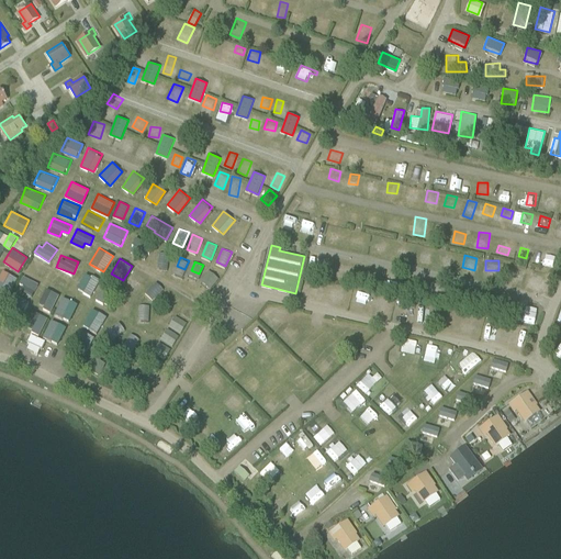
[(0,271),(0,289),(8,293),(17,277),(2,269),(0,271)]
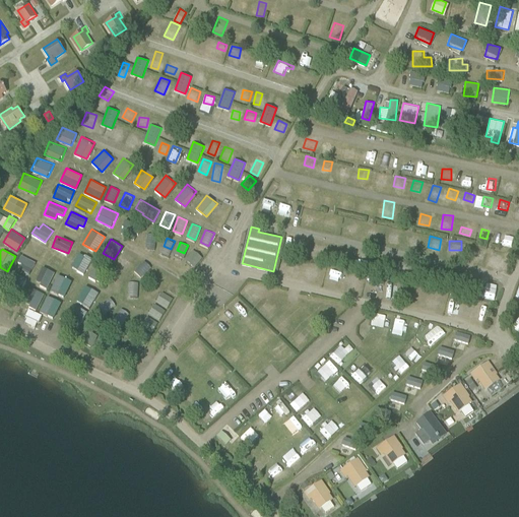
[(190,257),(196,262),(202,255),(195,250),(195,251),(190,257)]
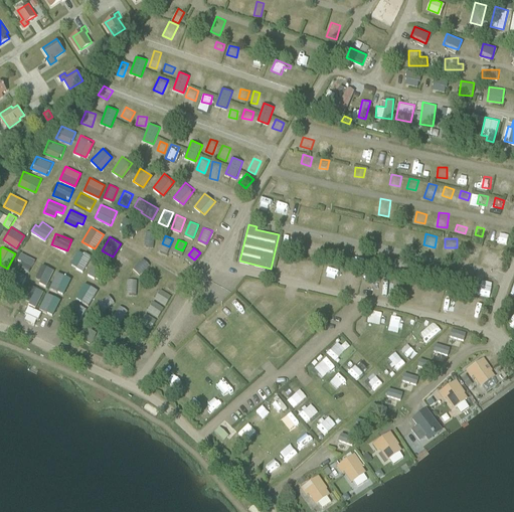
[(70,264),(83,270),(90,256),(76,249),(70,264)]
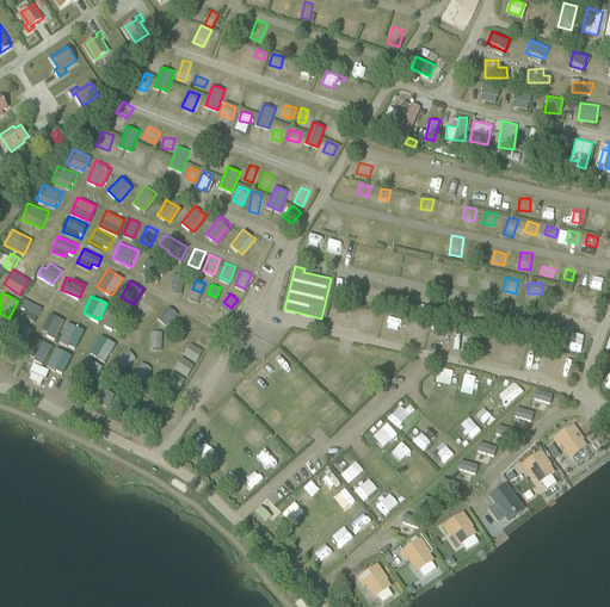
[(34,322),(42,307),(26,298),(18,314),(34,322)]
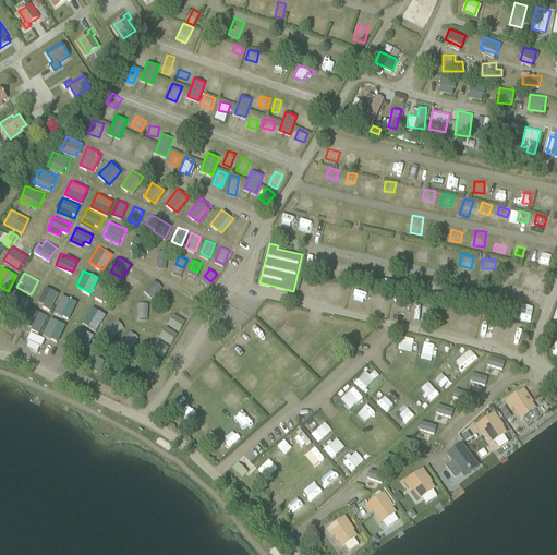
[(149,284),(145,289),(153,294),(156,290),(149,284)]
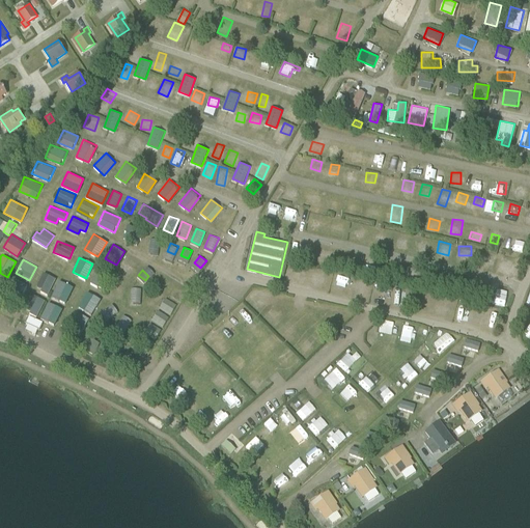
[(42,271),(35,287),(49,294),(55,277),(42,271)]
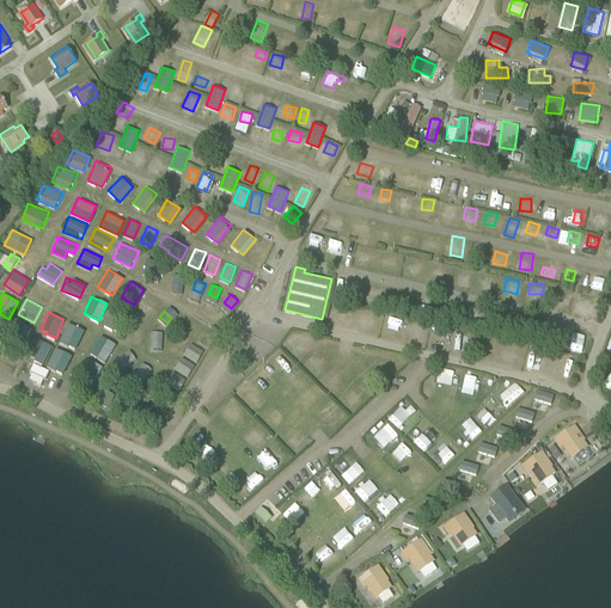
[(10,330),(25,338),(32,326),(17,318),(10,330)]
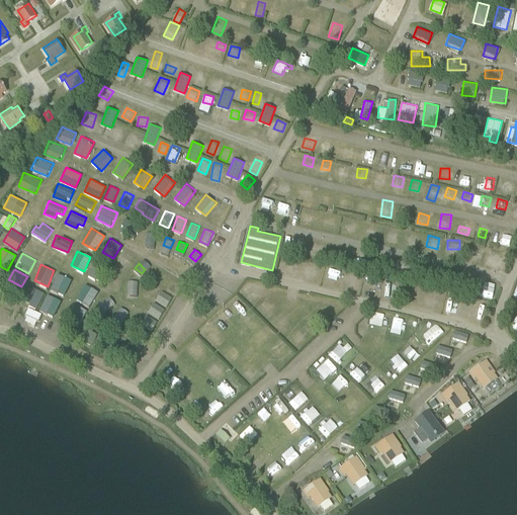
[(64,294),(70,277),(57,272),(51,288),(64,294)]
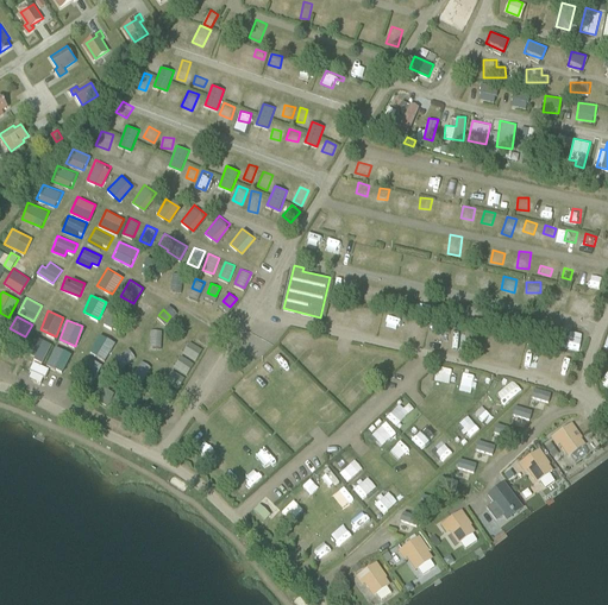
[(571,345),(577,326),(572,325),(570,333),(565,331),(562,342),(571,345)]
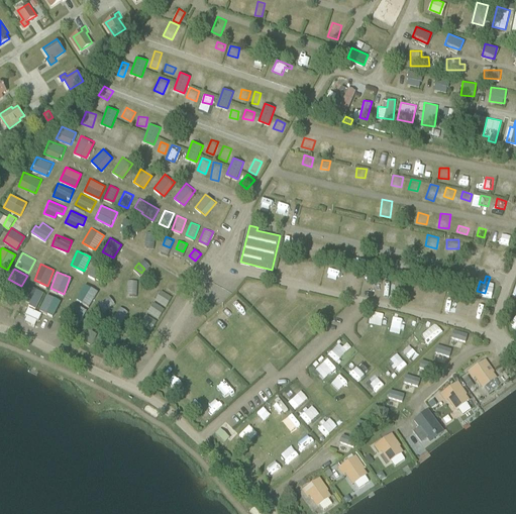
[(76,298),(89,305),(97,290),(84,283),(76,298)]
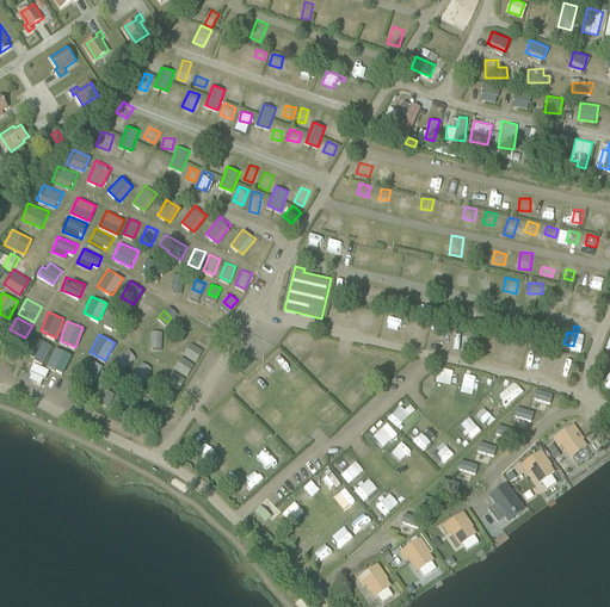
[(32,358),(43,363),(53,344),(42,338),(32,358)]
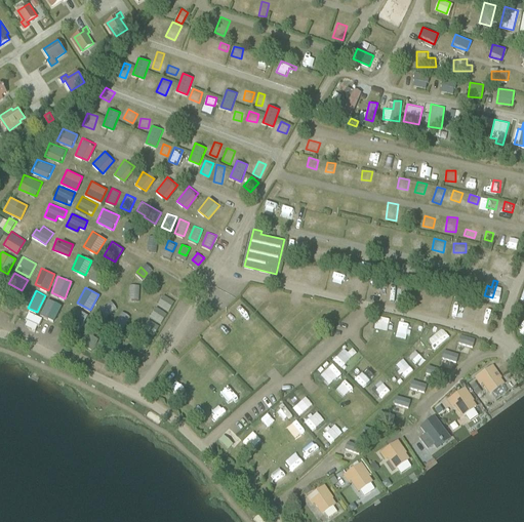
[(253,290),(247,297),(254,304),(260,297),(253,290)]
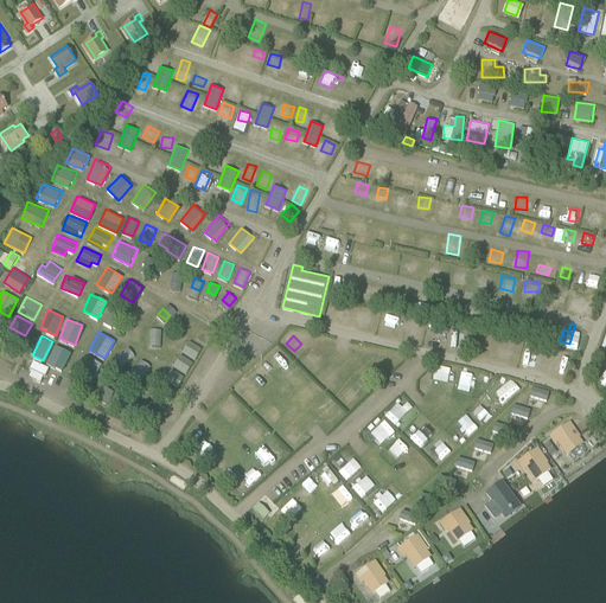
[(203,348),(193,342),(187,353),(196,358),(203,348)]
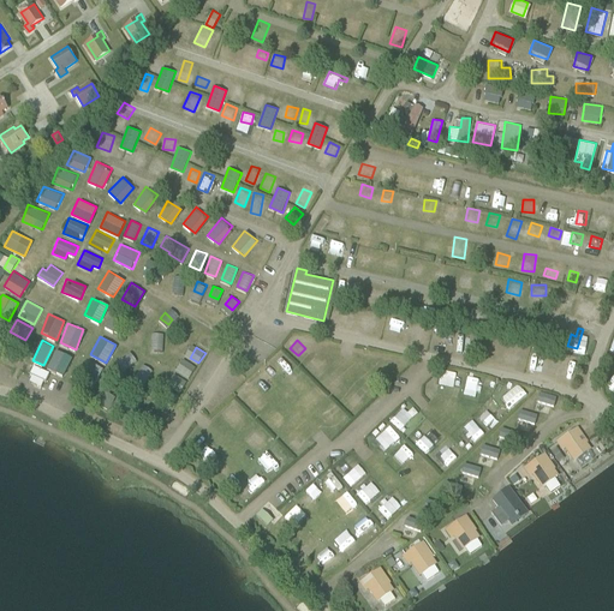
[(64,375),(71,354),(54,348),(47,367),(64,375)]
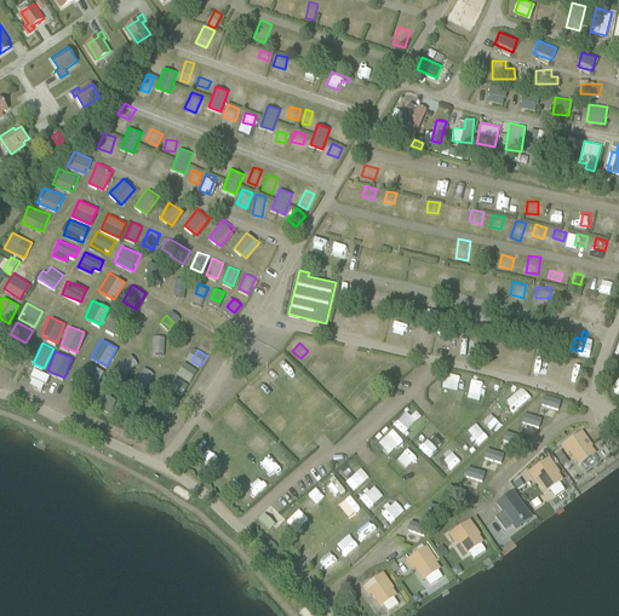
[(310,370),(317,376),(325,368),(316,362),(310,370)]
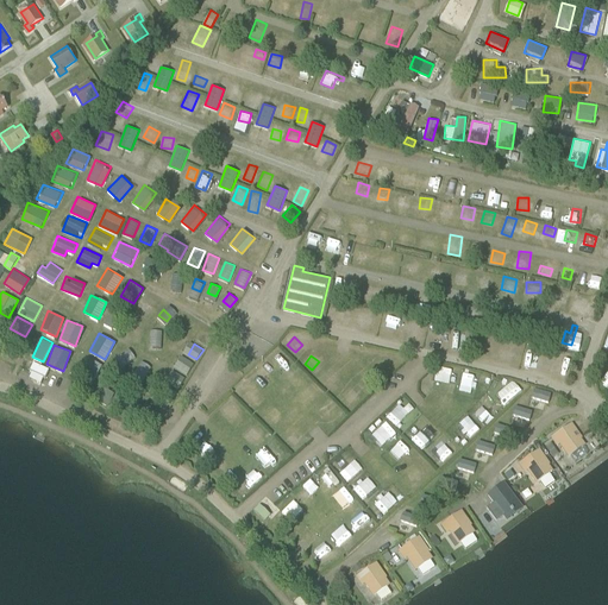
[(186,358),(180,367),(188,373),(194,363),(186,358)]
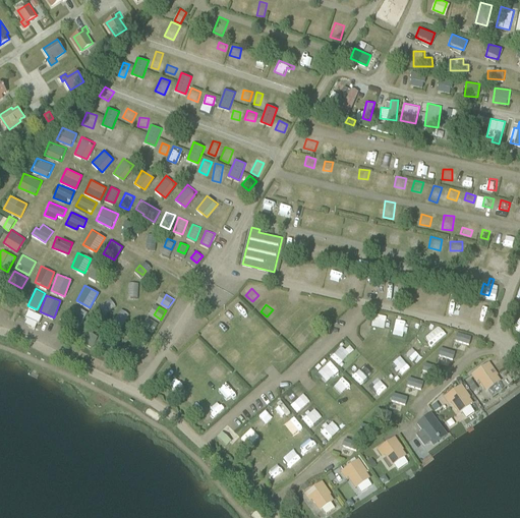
[(387,327),(390,315),(377,311),(373,323),(387,327)]
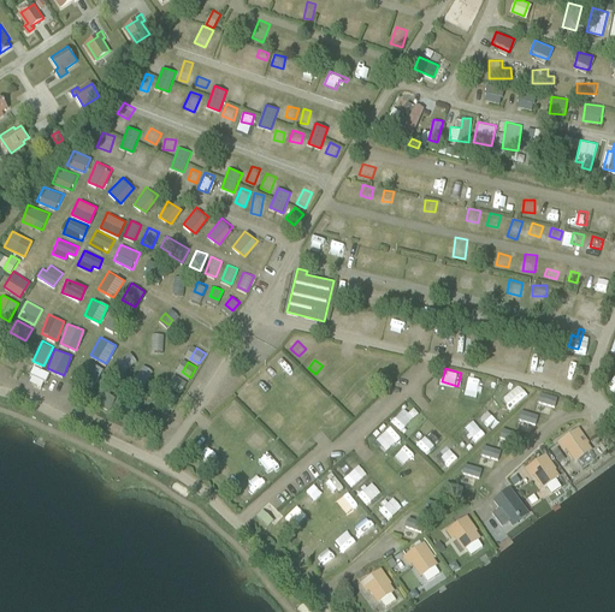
[(335,394),(346,380),(337,373),(325,387),(335,394)]
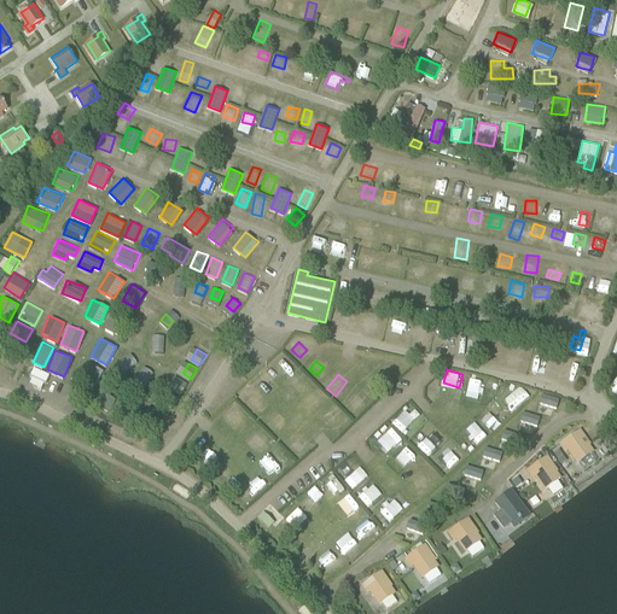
[(477,396),(482,378),(471,374),(466,392),(477,396)]
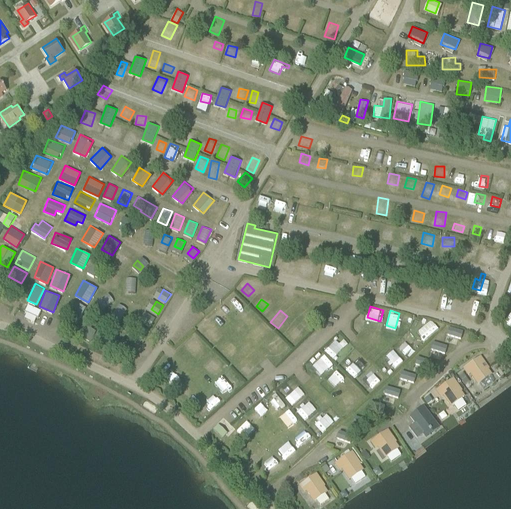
[(149,313),(143,322),(150,326),(156,318),(149,313)]
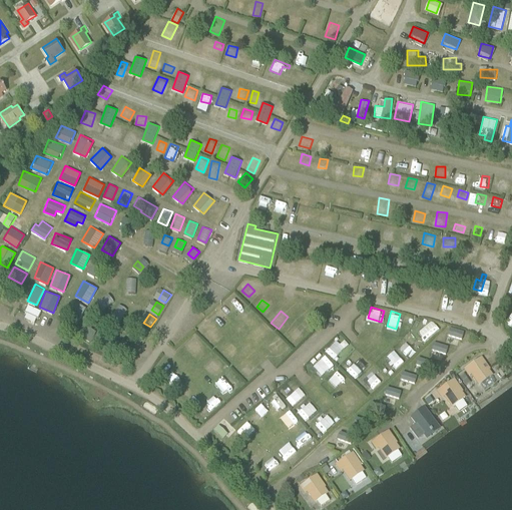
[(258,336),(269,326),(262,318),(250,329),(258,336)]
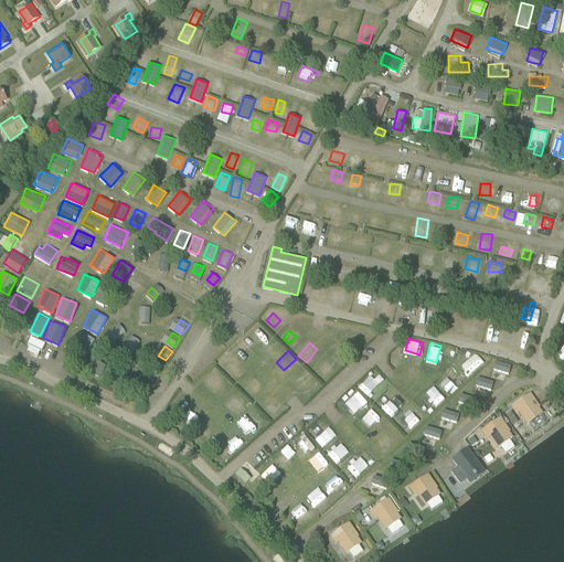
[(150,368),(158,373),(163,363),(156,359),(150,368)]
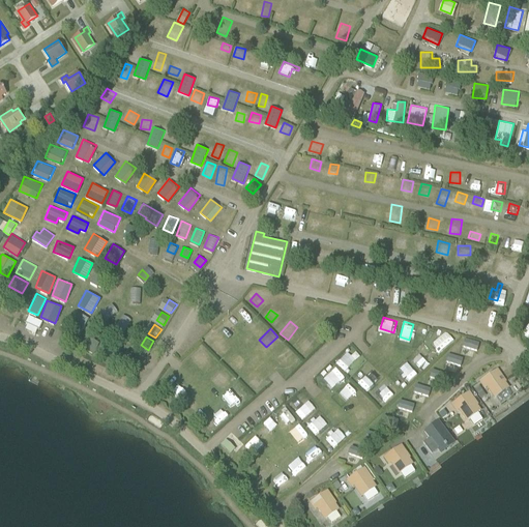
[(98,344),(88,340),(85,348),(94,352),(98,344)]
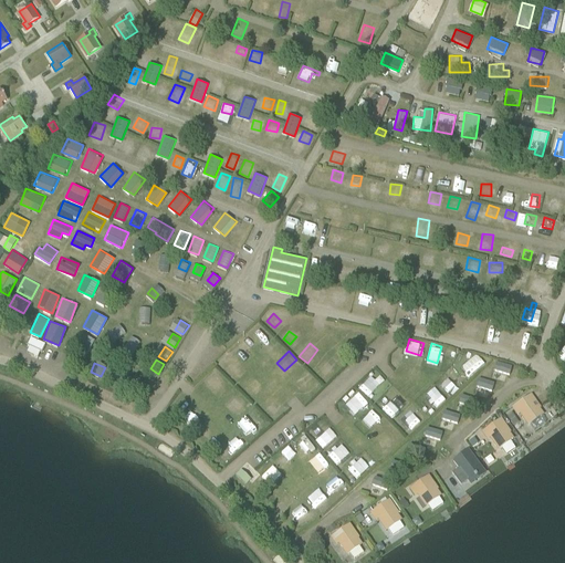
[(508,367),(491,363),(489,373),(505,376),(508,367)]
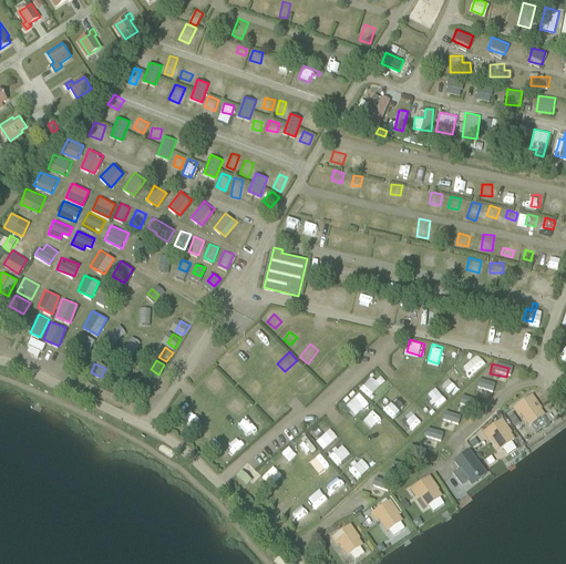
[(115,383),(119,375),(109,370),(104,379),(115,383)]
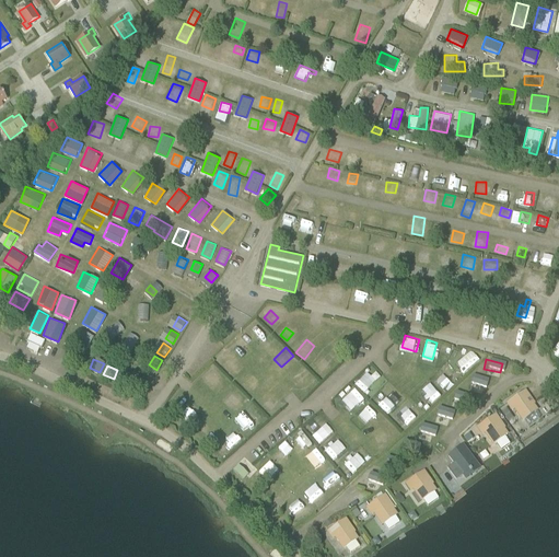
[(444,367),(437,374),(447,386),(456,379),(444,367)]
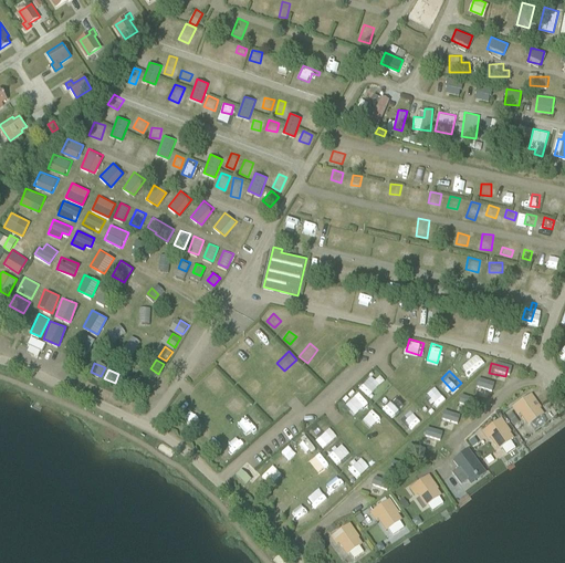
[(123,376),(118,385),(128,391),(133,381),(123,376)]
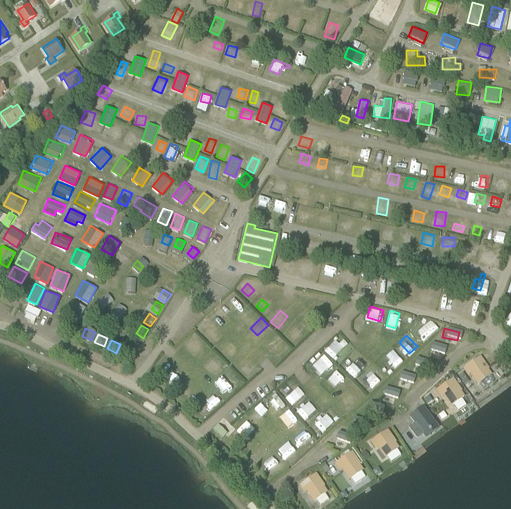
[(269,352),(274,357),(286,346),(281,340),(269,352)]
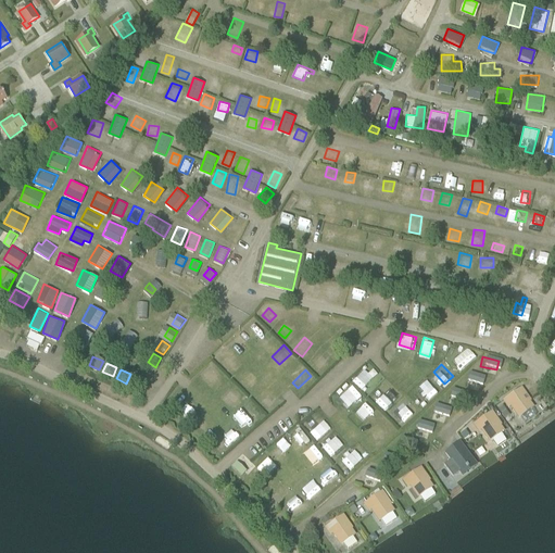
[(358,385),(367,392),(379,377),(369,369),(358,385)]
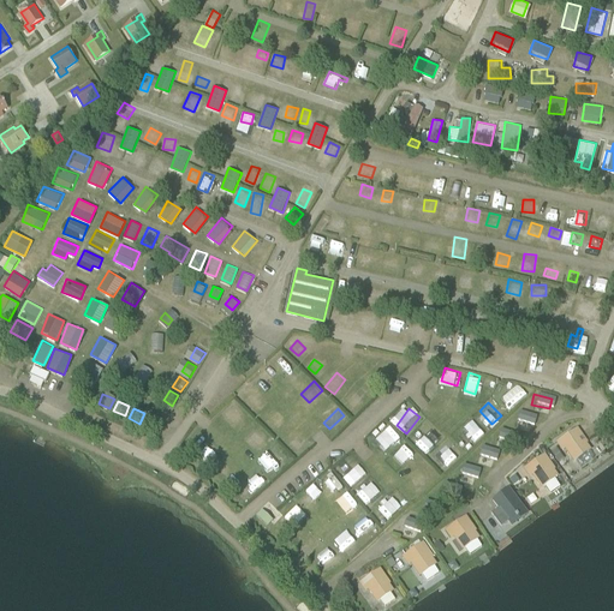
[(531,415),(514,412),(511,423),(529,426),(531,415)]
